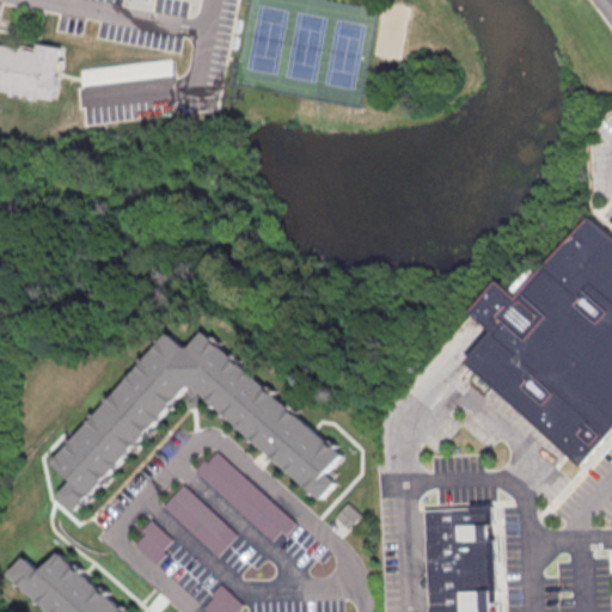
[(0,43),(36,50),(37,42),(63,47),(59,74),(62,74),(57,101),(0,89),(0,43)]
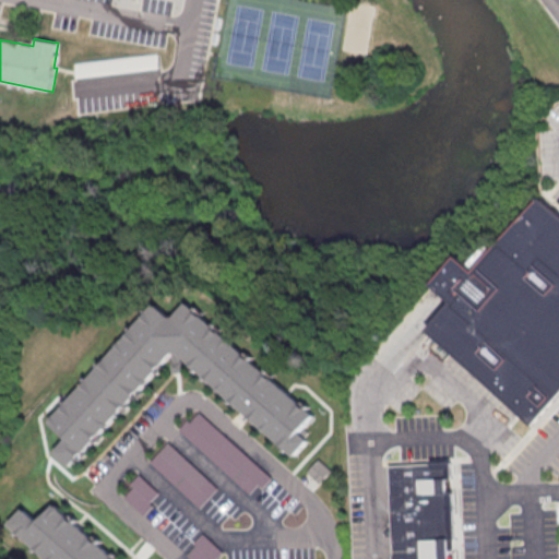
[(75,76),(158,68),(156,54),(74,62),(75,76)]
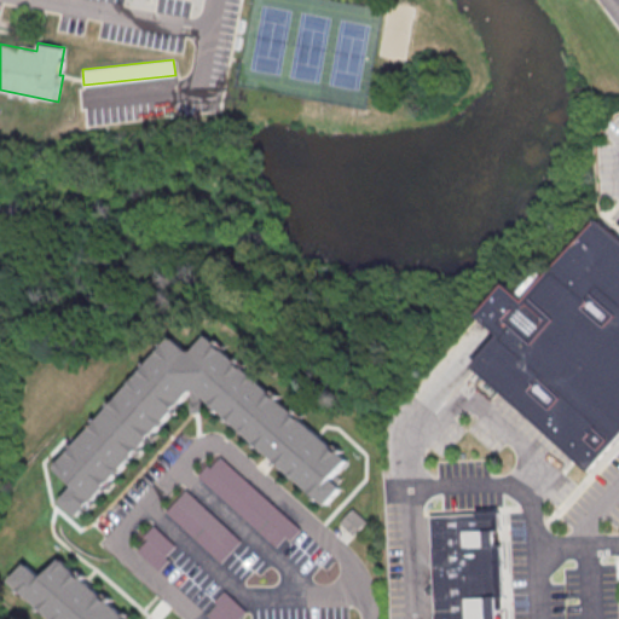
[(618,435),(586,472),(473,369),(502,337),(479,317),(507,285),(525,301),(599,219),(618,237),(618,435)]
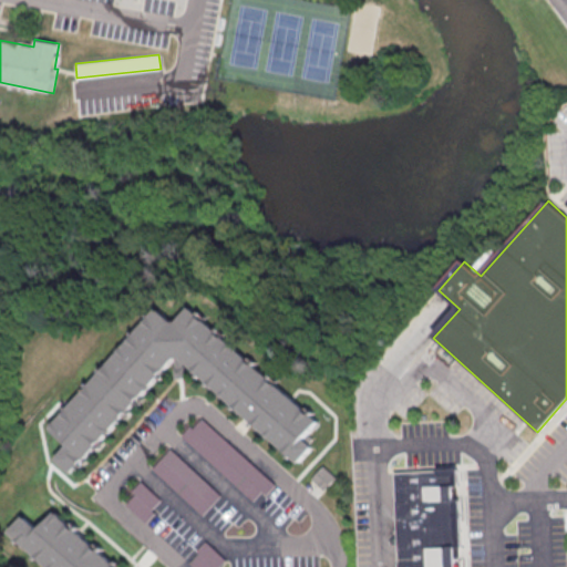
[(161,307),(175,320),(181,320),(193,308),(316,420),(299,437),(308,445),(296,460),(182,357),(176,357),(71,472),(54,457),(68,443),(51,428),(161,307)]
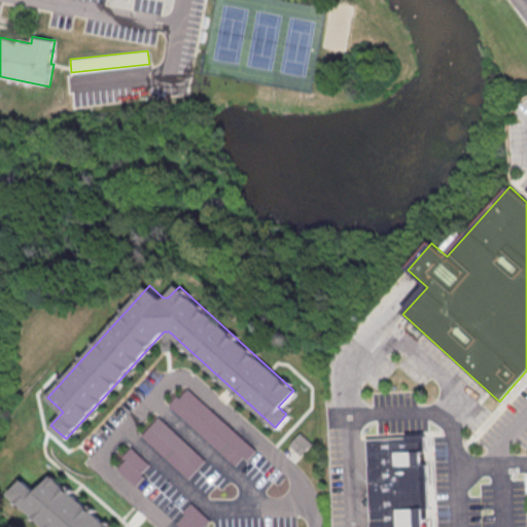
[(253,451),(185,387),(168,406),(233,466),(242,456),(246,459),(253,451)]
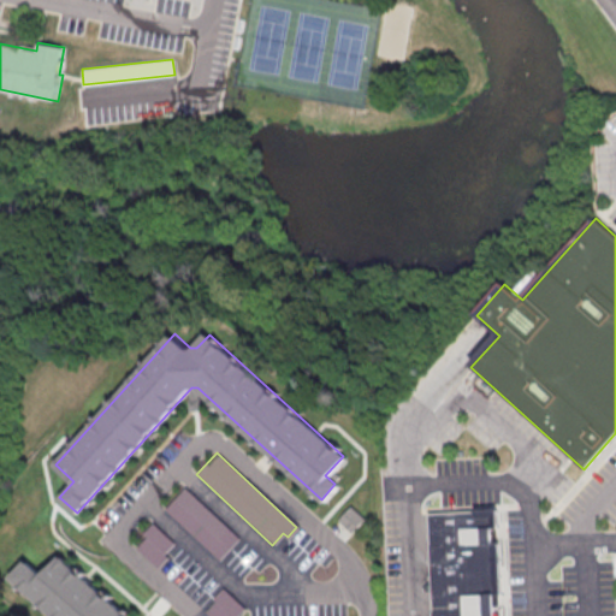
[(237,538),(183,486),(163,508),(217,560),(237,538)]
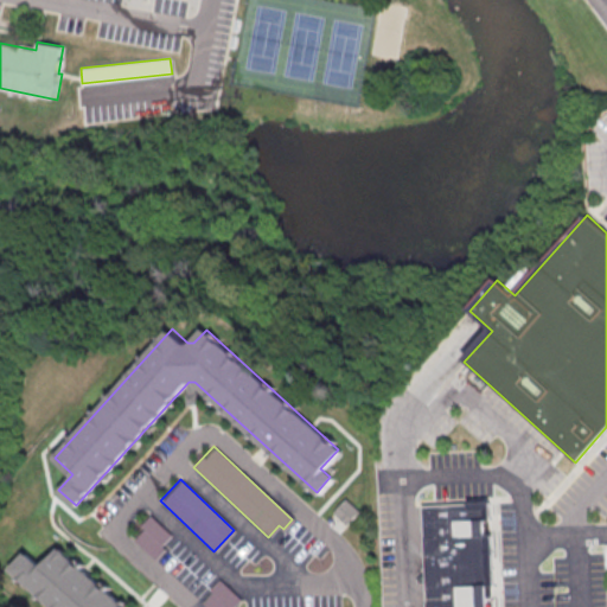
[(356,511),(344,499),(331,512),(344,524),(356,511)]
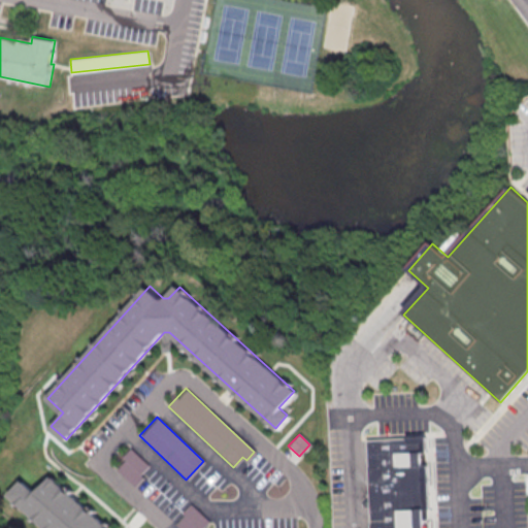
[(370,527),(366,441),(425,438),(425,454),(420,454),(421,480),(426,480),(428,509),(425,510),(425,525),(422,525),(422,527),(370,527)]
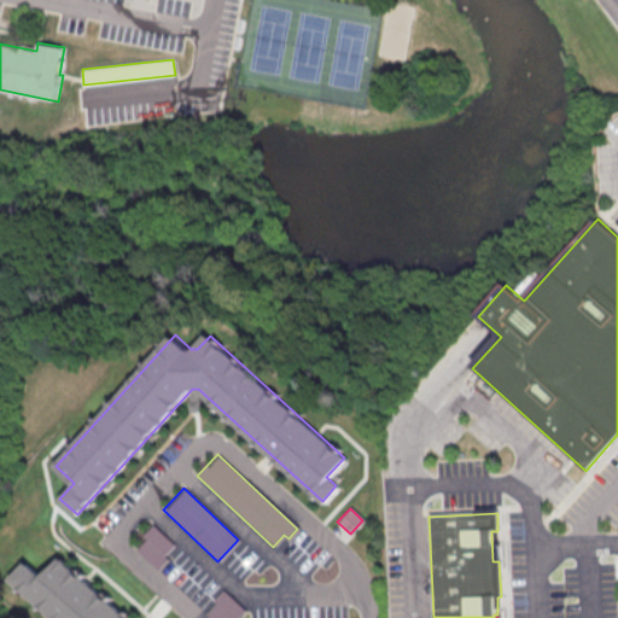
[(173,544),(152,525),(133,548),(157,570),(168,558),(164,554),(173,544)]
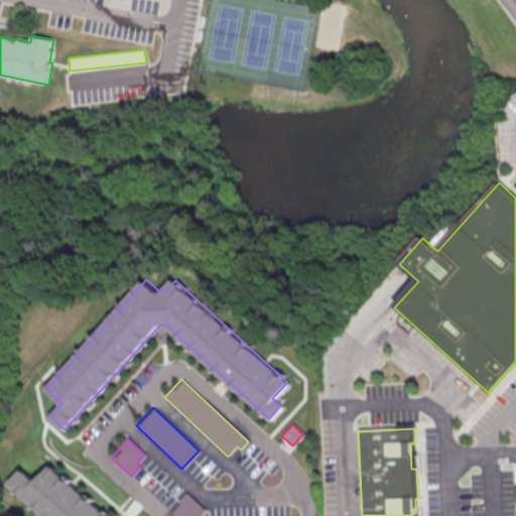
[(107,515),(51,466),(38,481),(24,468),(10,484),(45,515),(107,515)]
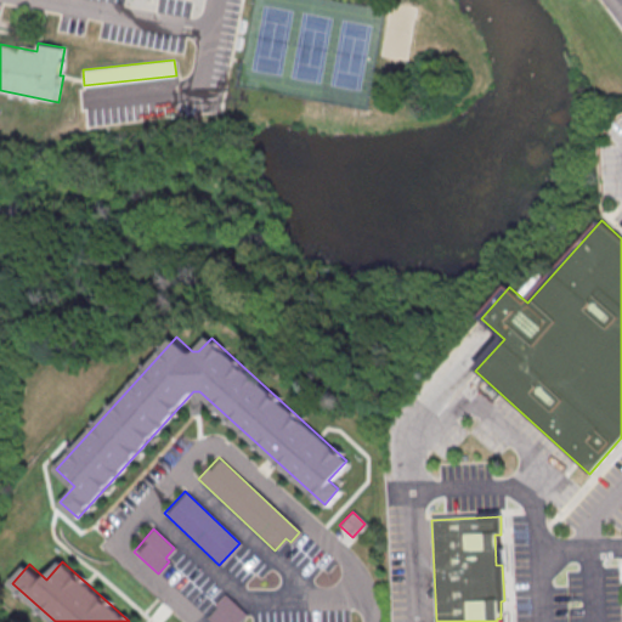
[(239,621),(247,615),(225,594),(204,616),(210,621),(239,621)]
